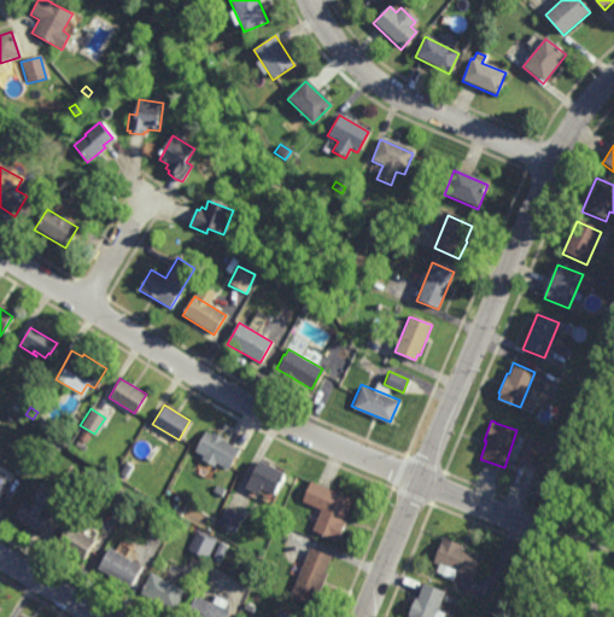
[(83,443),(76,437),(81,430),(88,435),(83,443)]
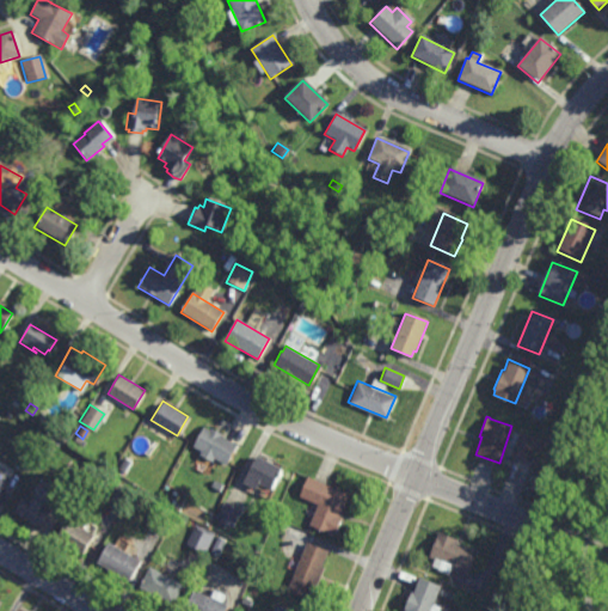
[(208,429),(209,427),(221,433),(220,435),(235,444),(226,464),(213,458),(212,460),(198,453),(201,451),(192,447),(203,427),(208,429)]
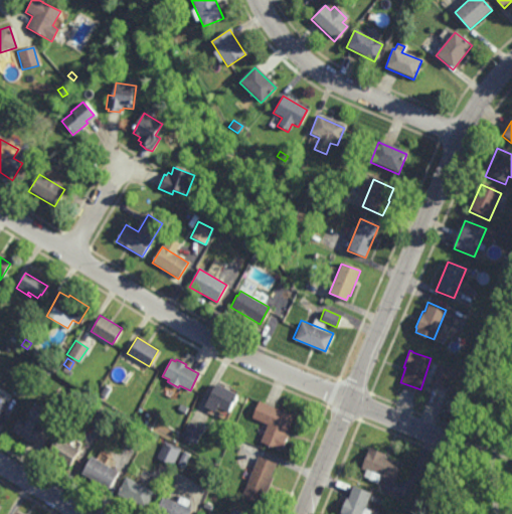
[(448,387),(431,381),(438,361),(455,367),(448,387)]
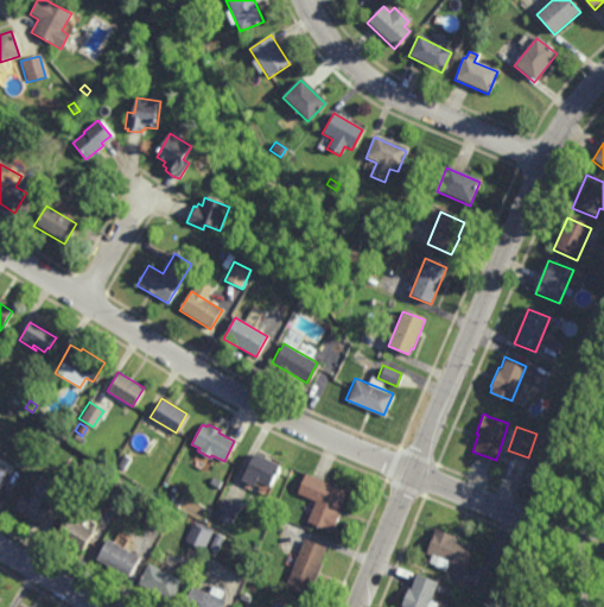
[(55,444),(46,438),(50,434),(58,440),(55,444)]
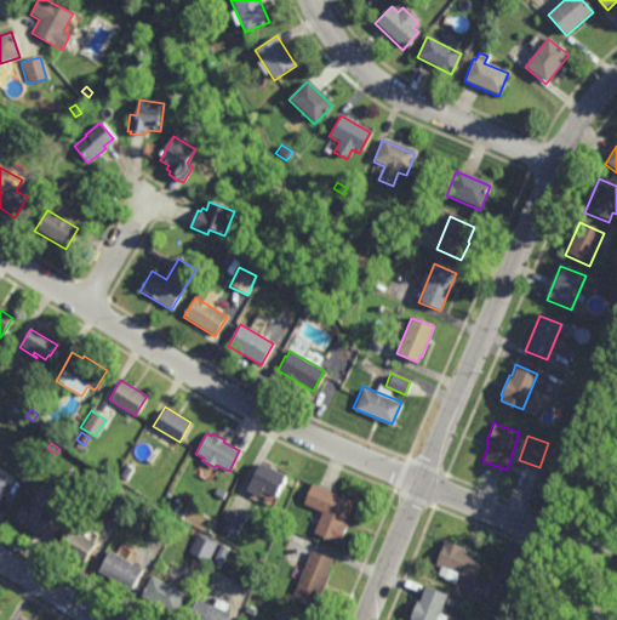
[(85,448),(81,453),(73,447),(76,443),(85,448)]
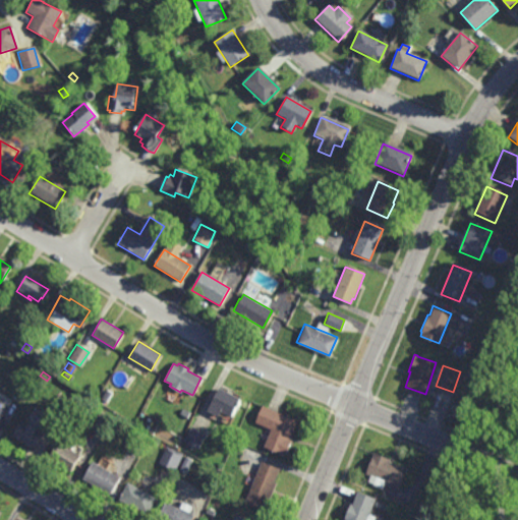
[(41,386),(35,383),(38,378),(44,381),(41,386)]
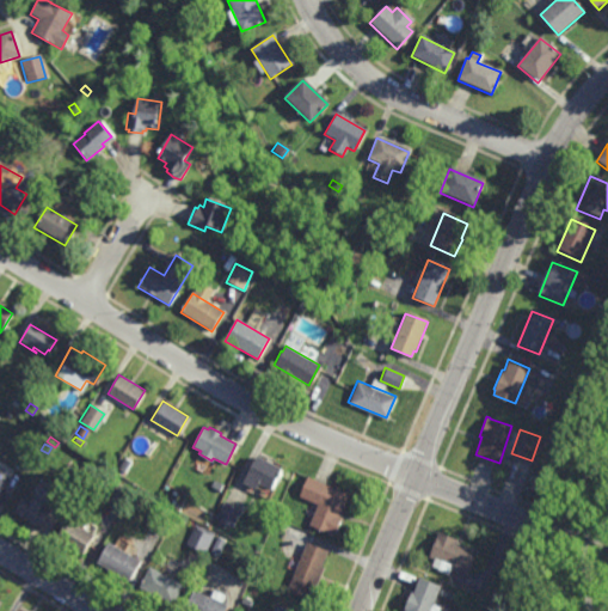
[(270,489),(257,482),(255,488),(243,481),(256,454),(281,468),(270,489)]
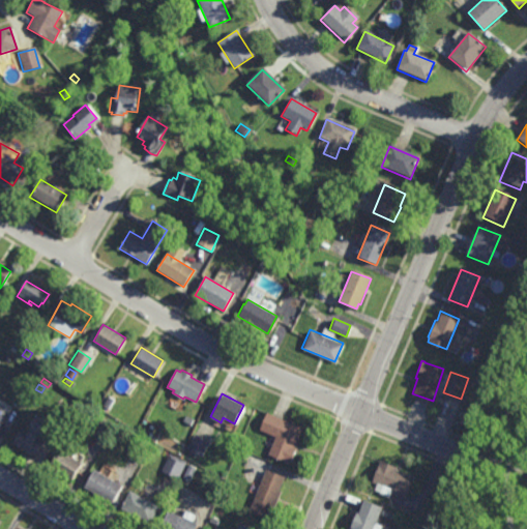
[(288,464),(284,463),(285,462),(266,453),(274,436),(258,430),(266,412),(300,427),(292,446),(294,447),(288,464)]
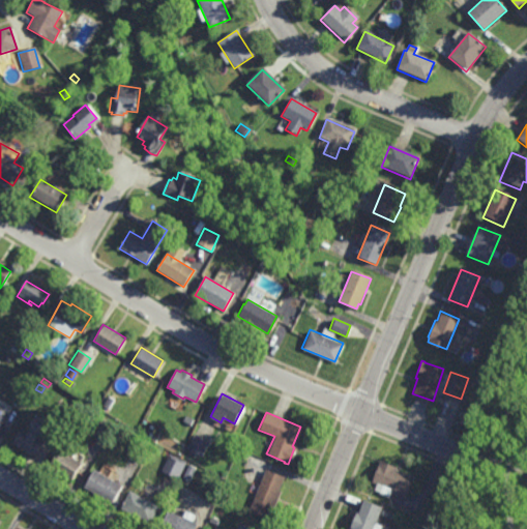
[(188,427),(181,422),(184,416),(192,419),(188,427)]
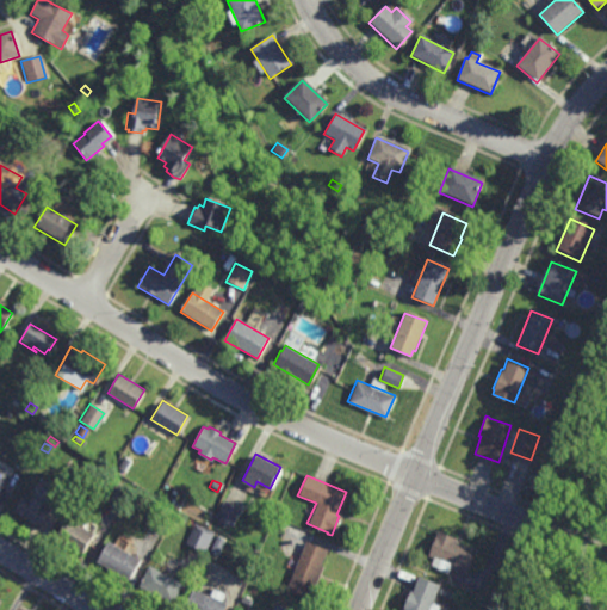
[(118,509),(103,499),(112,482),(128,492),(118,509)]
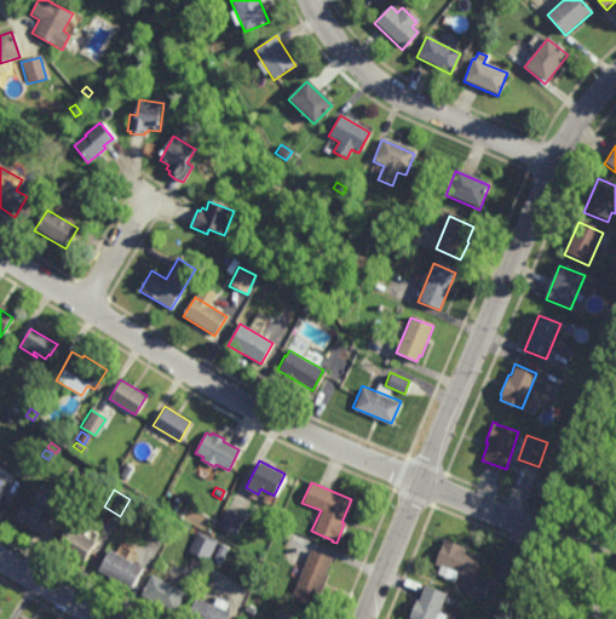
[(39,534),(12,517),(24,499),(50,515),(39,534)]
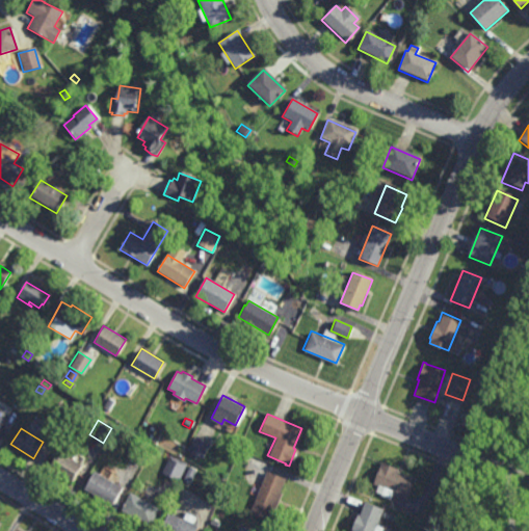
[(201,458),(195,455),(193,459),(187,455),(189,452),(186,451),(195,435),(209,444),(201,458)]
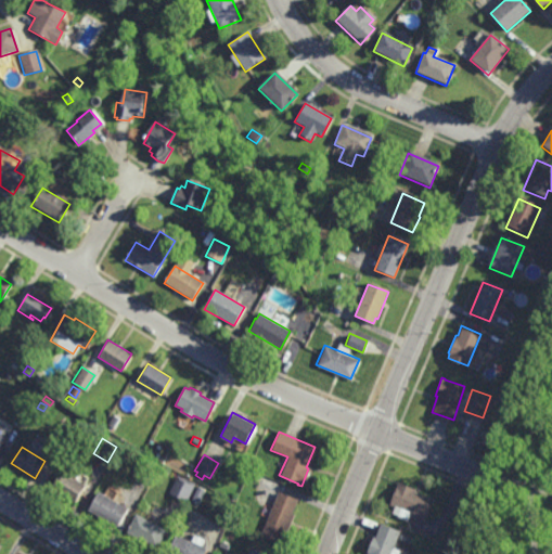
[(145,485),(130,477),(140,460),(154,467),(145,485)]
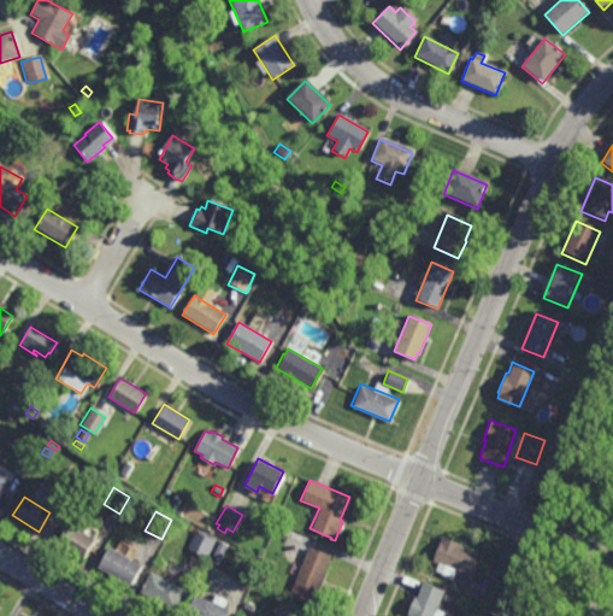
[(82,558),(56,541),(68,523),(94,540),(82,558)]
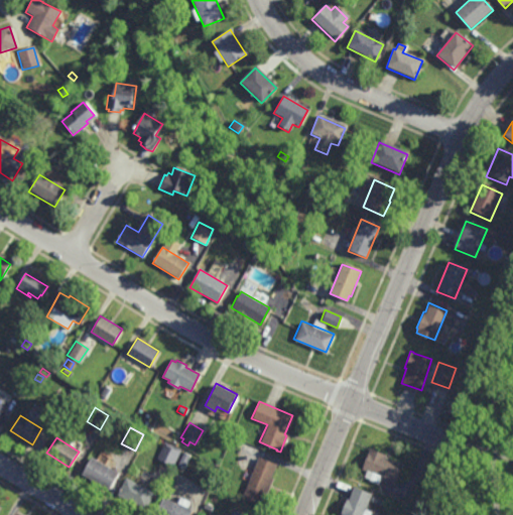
[(237,447),(228,444),(230,439),(238,442),(237,447)]
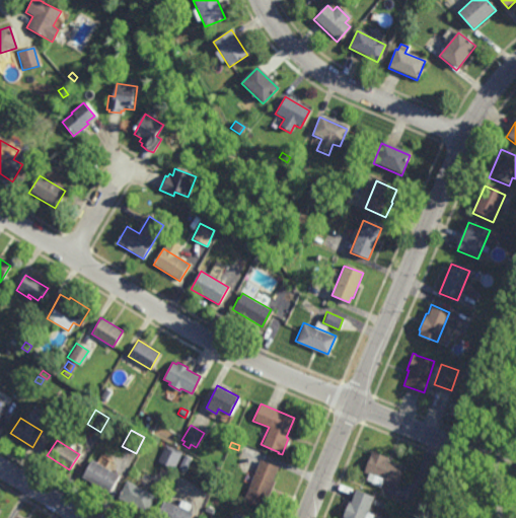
[(173,468),(157,460),(165,444),(181,452),(173,468)]
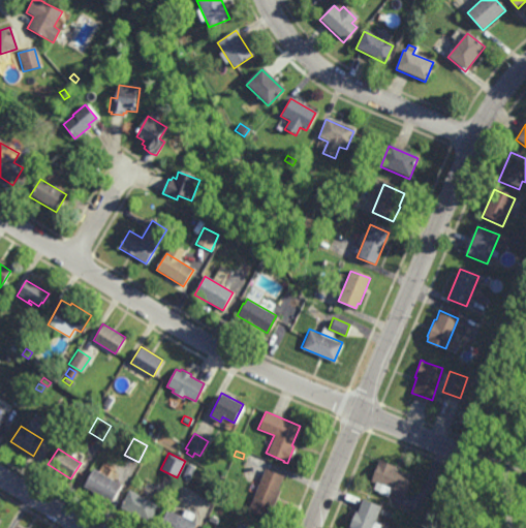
[(404,495),(369,480),(376,462),(377,458),(395,464),(393,467),(412,475),(404,495)]
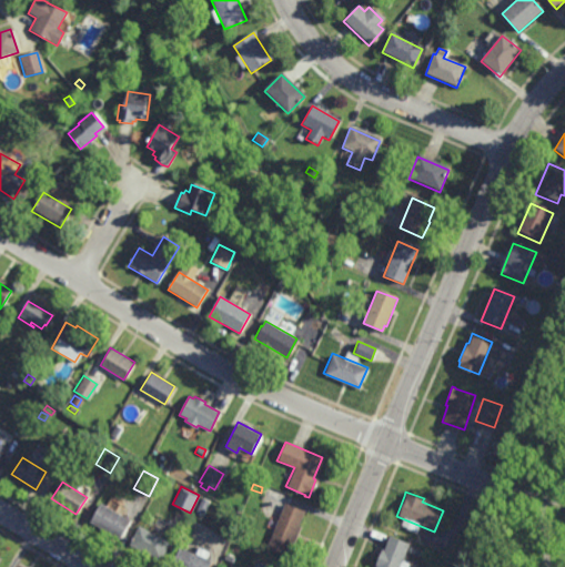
[(201,517),(193,514),(201,498),(208,502),(201,517)]
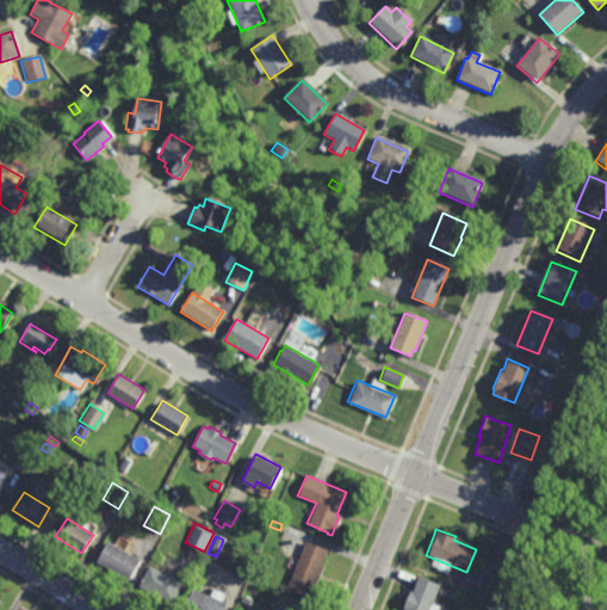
[(140,559),(128,580),(95,561),(109,541),(140,559)]
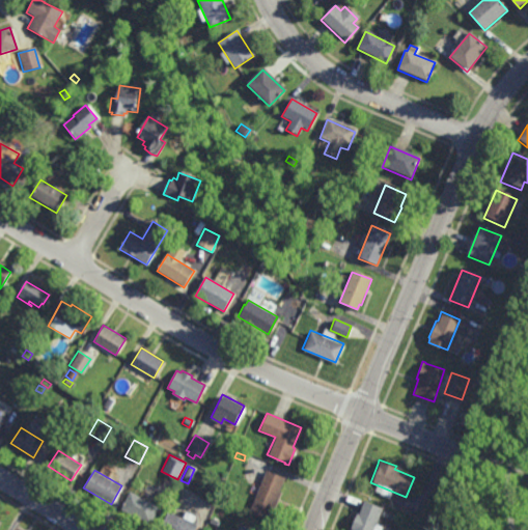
[(273,507),(271,507),(266,519),(248,511),(265,470),(282,477),(277,492),(279,493),(273,507)]
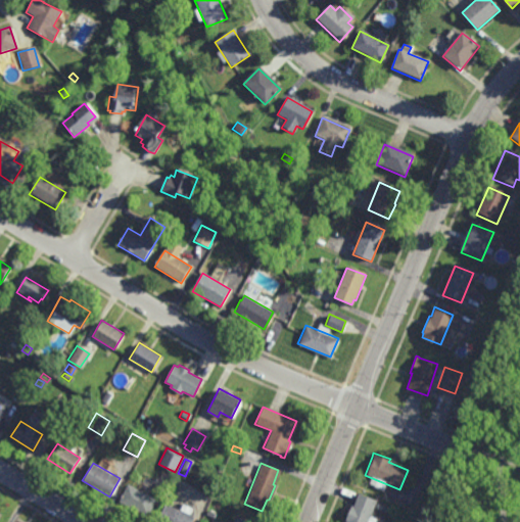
[(152,488),(149,495),(156,499),(147,517),(119,502),(128,483),(135,488),(138,482),(145,484),(152,488)]
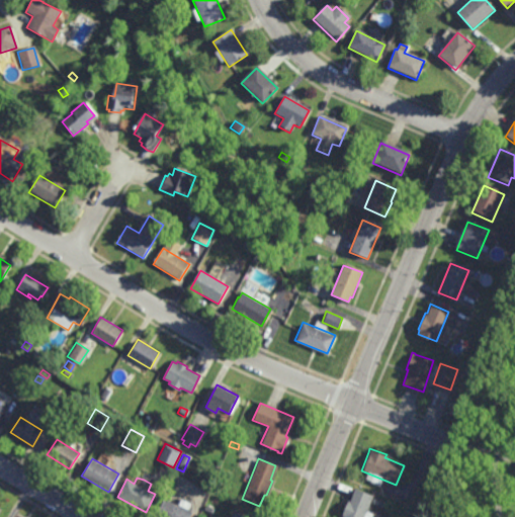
[(365,510),(371,513),(369,516),(341,516),(340,515),(345,500),(347,501),(353,488),(371,495),(365,510)]
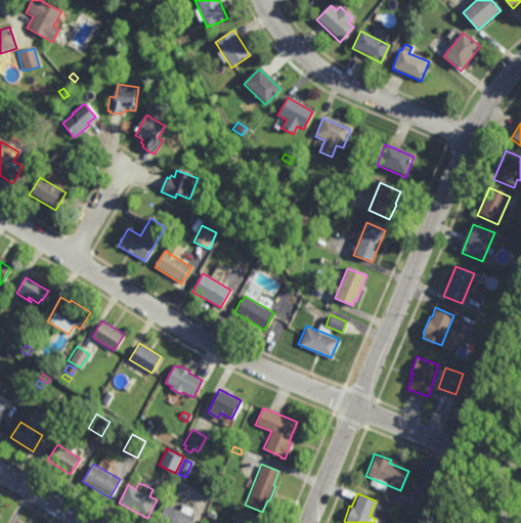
[(424,514),(417,510),(422,503),(428,506),(424,514)]
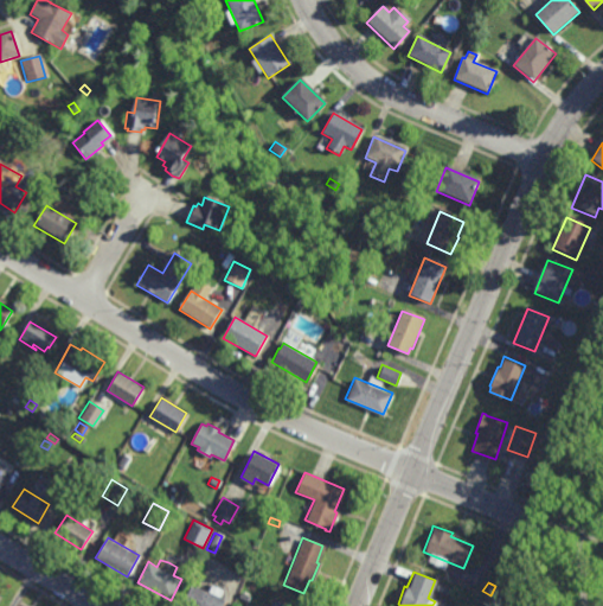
[(183,605),(192,585),(225,600),(223,605),(183,605)]
